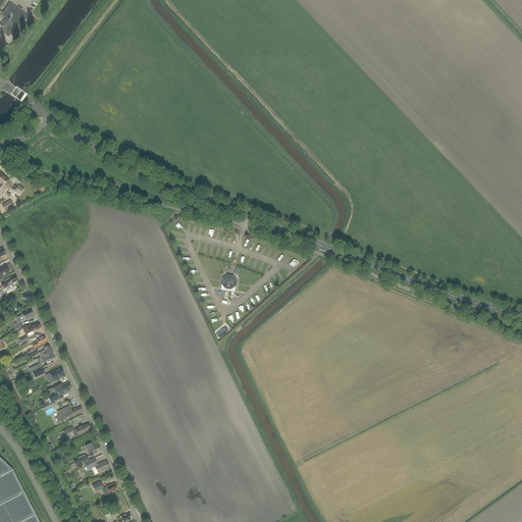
[(0,23),(0,24),(2,28),(1,29),(2,33),(6,35),(9,35),(11,36),(22,19),(24,21),(29,16),(20,10),(18,8),(18,9),(9,3),(1,15),(0,14),(0,20),(1,21),(0,23)]
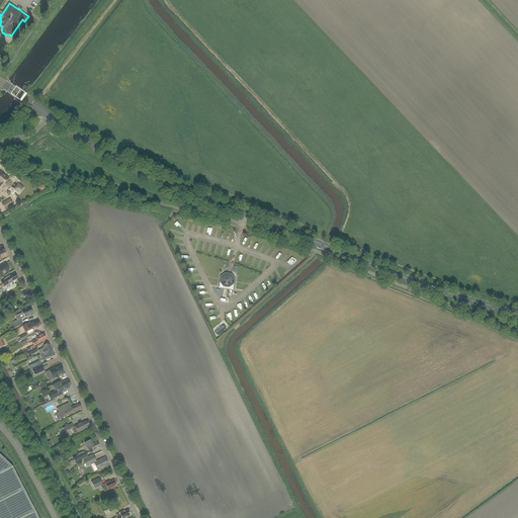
[(0,182),(0,192),(0,193),(5,186),(3,185),(9,178),(0,171),(0,182)]
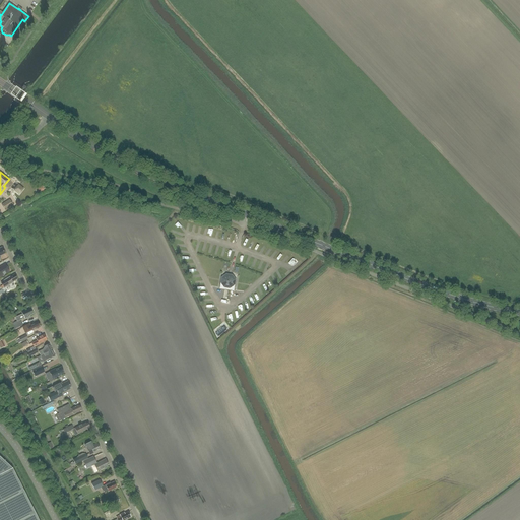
[(13,191),(19,195),(24,189),(18,184),(13,191)]
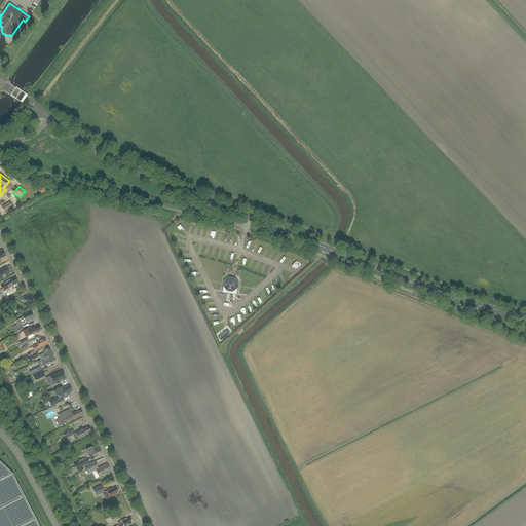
[(5,213),(13,208),(10,202),(2,208),(5,213)]
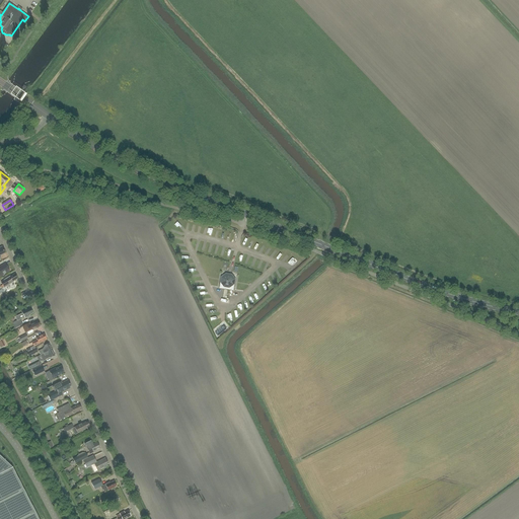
[(0,268),(0,277),(9,271),(6,265),(0,268)]
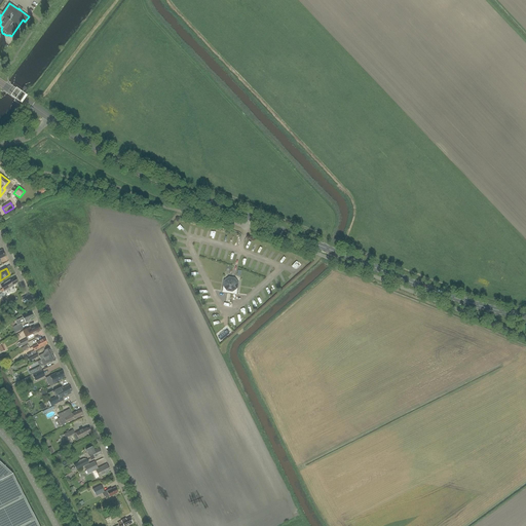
[(237,289),(238,283),(235,277),(229,276),(224,280),(223,287),(226,292),(233,293),(237,289)]
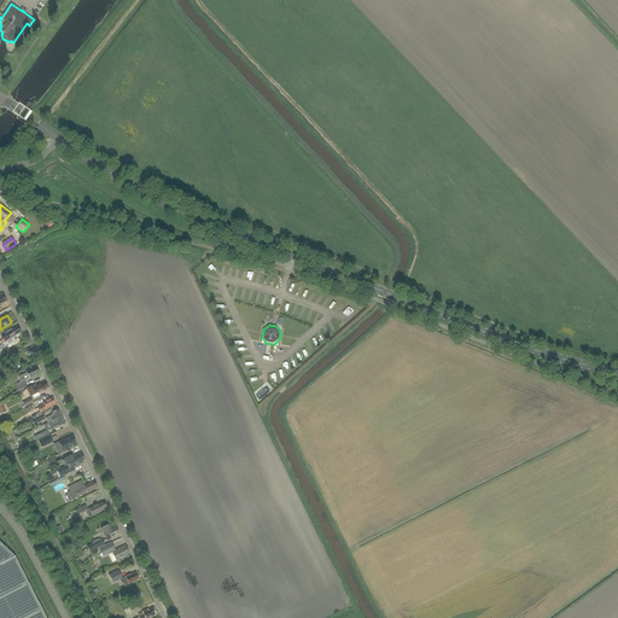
[(16,336),(21,332),(17,327),(12,330),(5,333),(5,334),(1,337),(5,343),(10,339),(11,339),(16,336)]
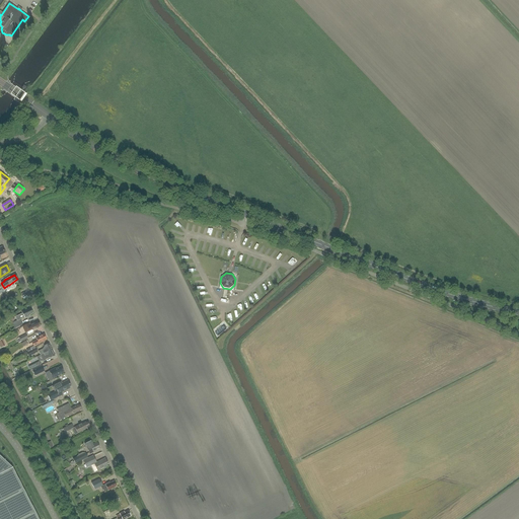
[(29,315),(33,313),(30,308),(26,310),(21,312),(22,313),(15,317),(17,321),(12,323),(15,328),(22,324),(20,319),(24,317),(24,318),(30,315),(29,315)]
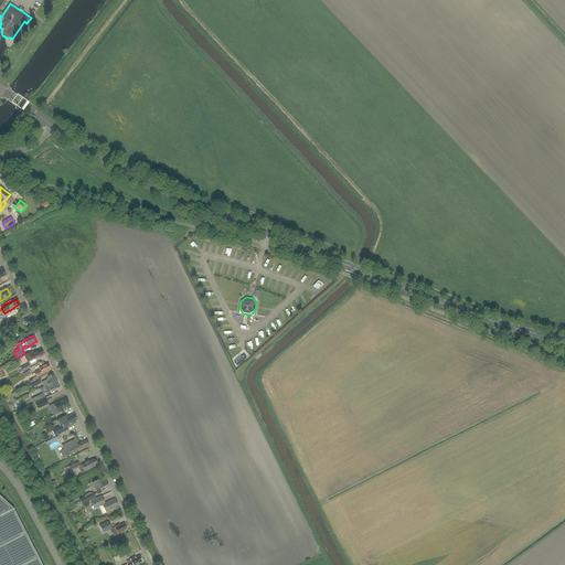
[(28,362),(44,354),(43,354),(41,350),(35,353),(35,352),(32,354),(31,352),(24,355),(28,362)]
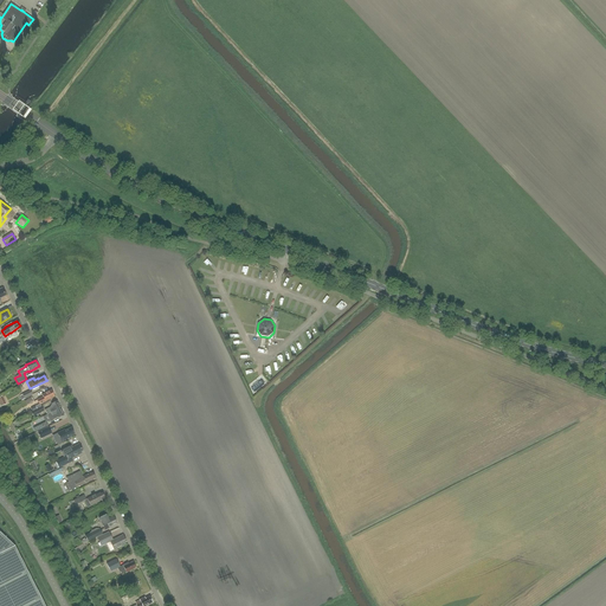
[(252,389),(255,393),(264,385),(262,381),(258,385),(257,384),(255,385),(256,386),(252,389)]
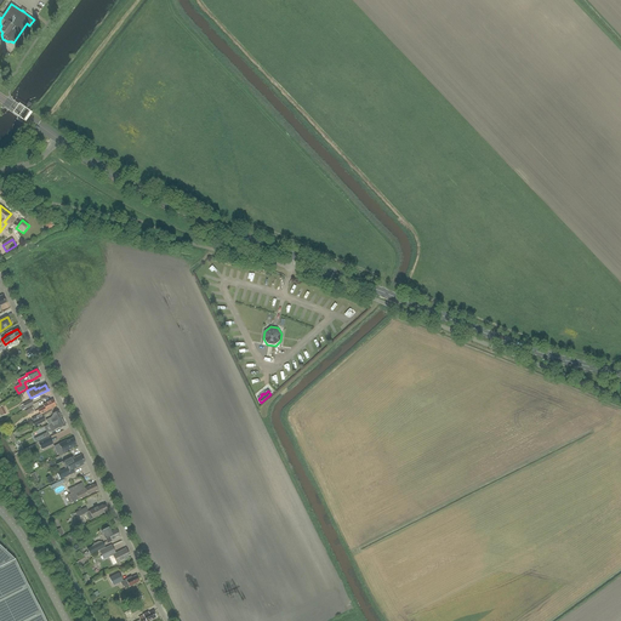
[(46,411),(56,406),(52,400),(44,405),(44,408),(39,410),(41,414),(36,416),(38,419),(44,416),(43,415),(47,412),(46,411)]
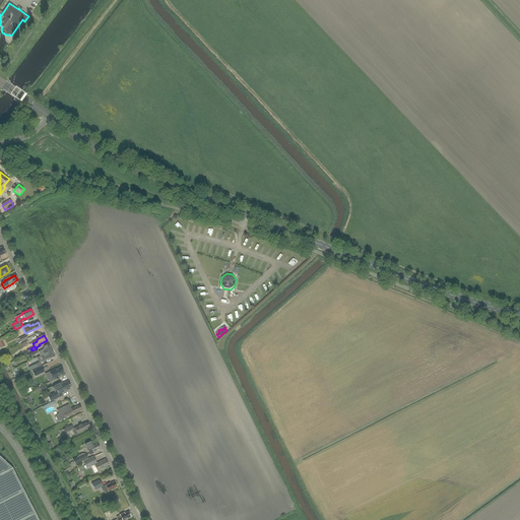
[(6,338),(0,340),(0,344),(2,348),(9,345),(6,338)]
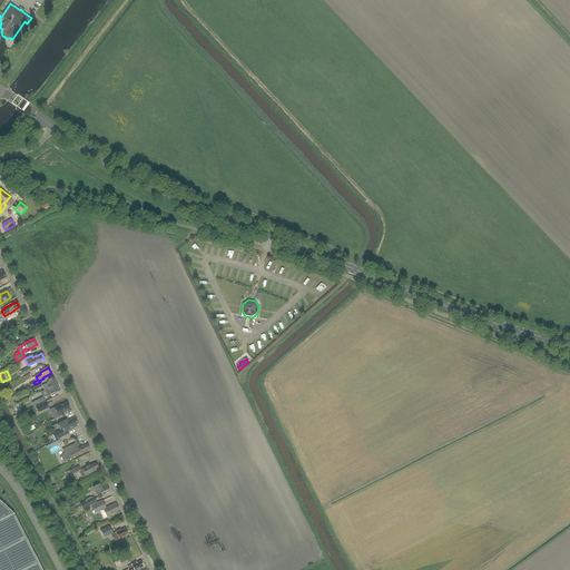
[(48,389),(57,384),(53,377),(48,381),(47,384),(42,386),(45,391),(48,389)]
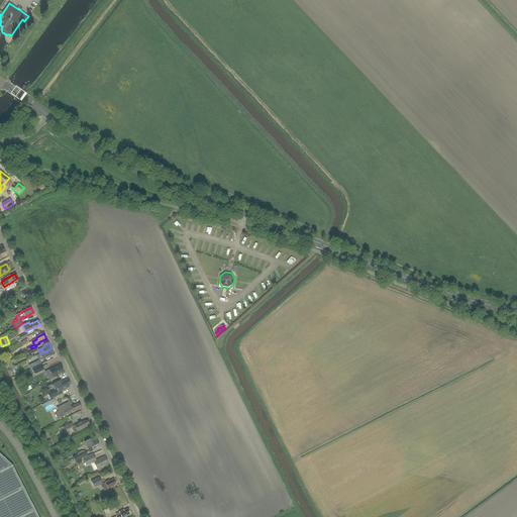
[(35,347),(27,352),(29,355),(37,351),(35,347)]
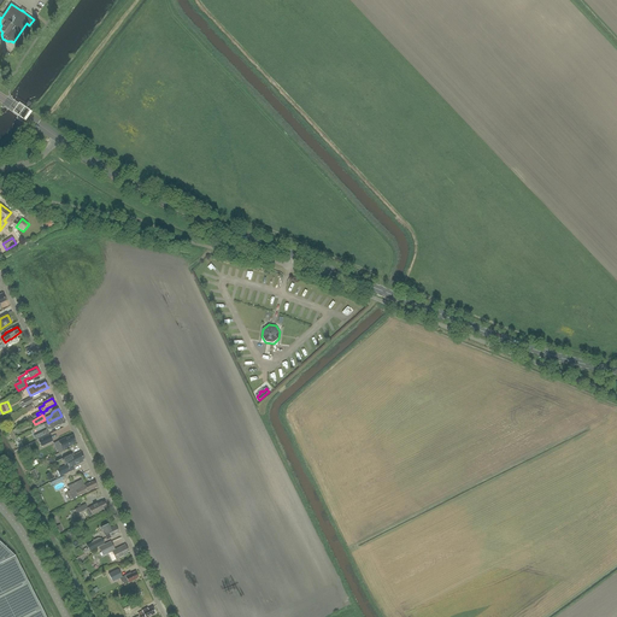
[(52,421),(48,423),(51,430),(54,429),(54,428),(59,425),(59,427),(65,423),(62,416),(52,421)]
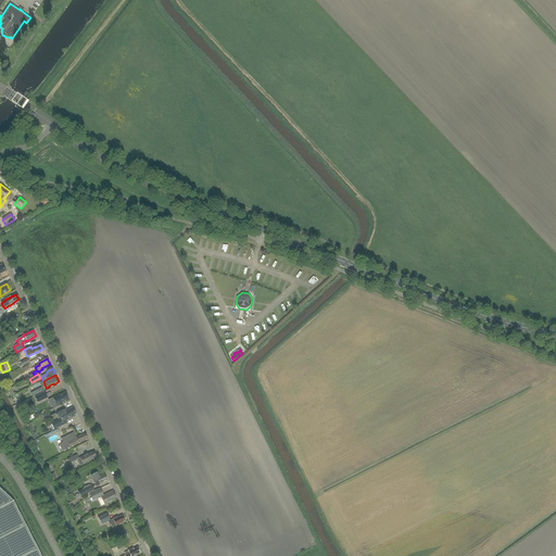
[(47,397),(45,392),(35,397),(38,403),(47,397)]
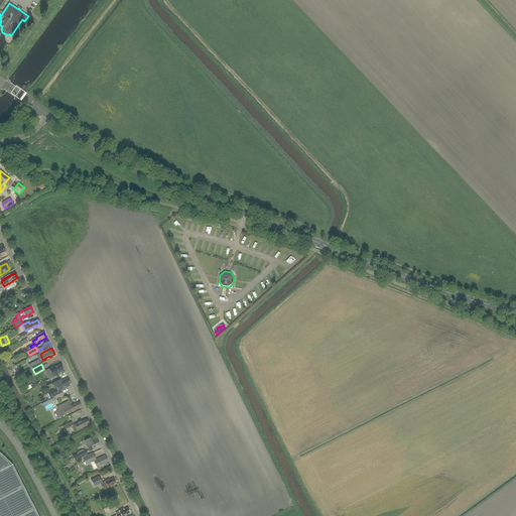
[(59,372),(63,370),(60,365),(55,367),(55,366),(49,369),(52,376),(60,373),(59,372)]
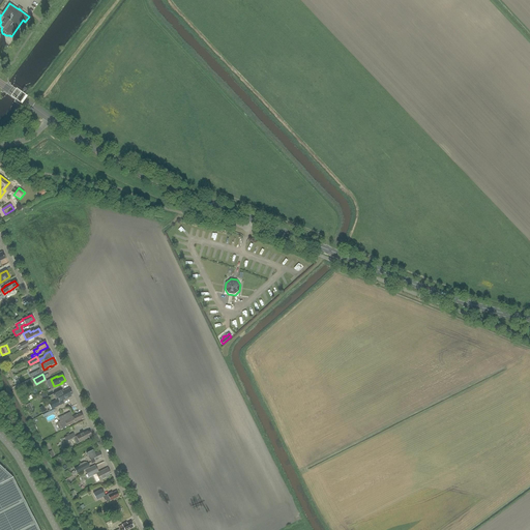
[(61,390),(54,394),(56,400),(49,404),(52,409),(64,404),(63,401),(71,396),(70,395),(72,394),(70,390),(68,390),(68,389),(62,392),(61,390)]
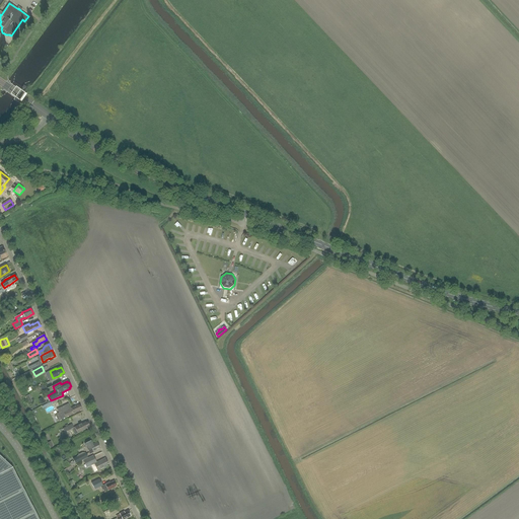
[(58,421),(82,410),(80,405),(78,406),(78,405),(71,409),(72,410),(68,412),(65,405),(57,410),(59,413),(55,415),(58,421)]
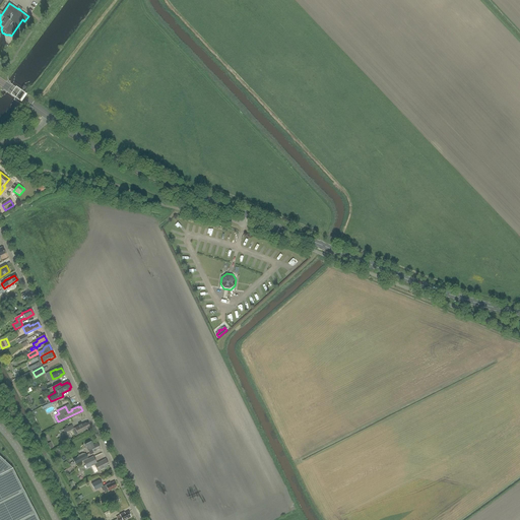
[(85,430),(90,428),(88,424),(86,425),(86,424),(82,425),(75,429),(78,435),(85,431),(85,430)]
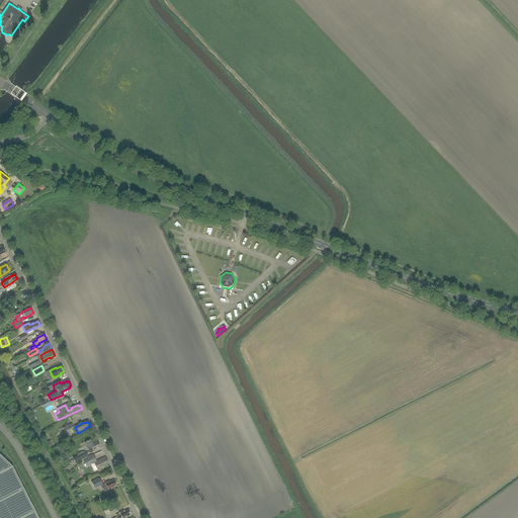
[(97,442),(93,444),(91,440),(85,443),(90,453),(95,450),(100,447),(97,442)]
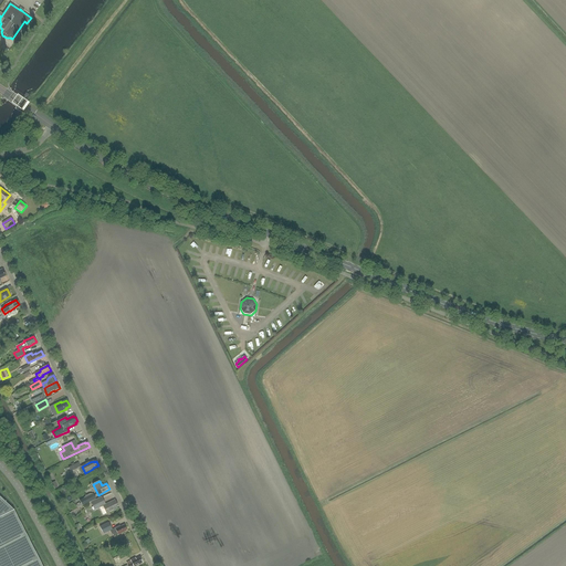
[(80,501),(82,505),(83,506),(96,499),(93,494),(90,494),(86,496),(84,499),(80,501)]
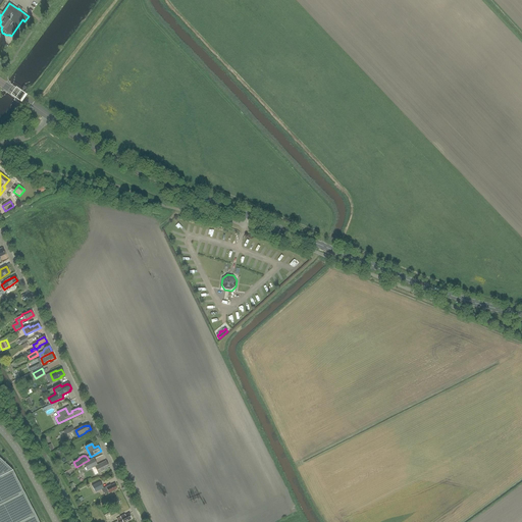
[(0,521),(39,521),(12,471),(0,458),(0,521)]
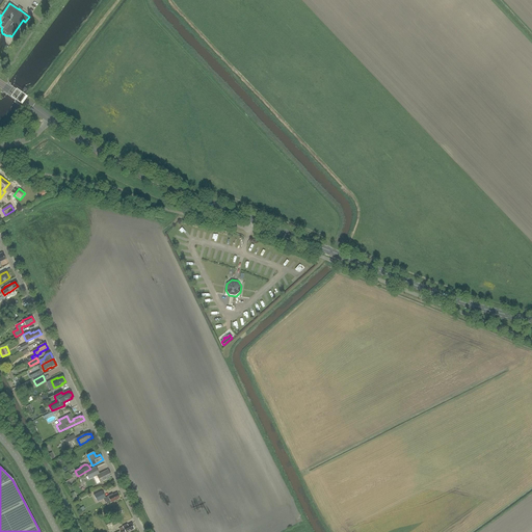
[(99,474),(98,472),(96,468),(85,473),(88,480),(97,476),(100,483),(110,478),(109,476),(111,476),(108,470),(99,474)]
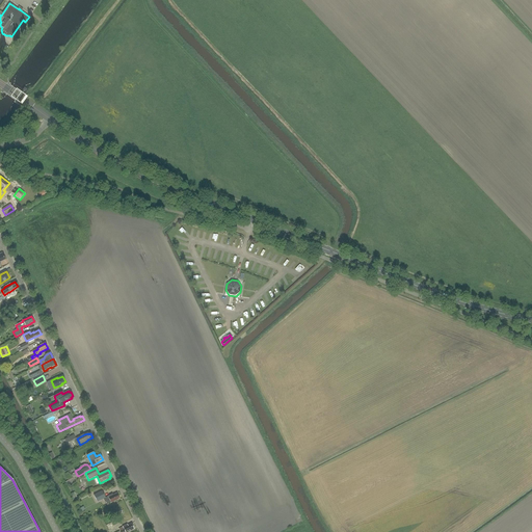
[(111,503),(120,499),(116,494),(113,496),(112,495),(106,498),(102,491),(94,496),(97,502),(103,499),(104,501),(105,501),(107,505),(111,503)]
